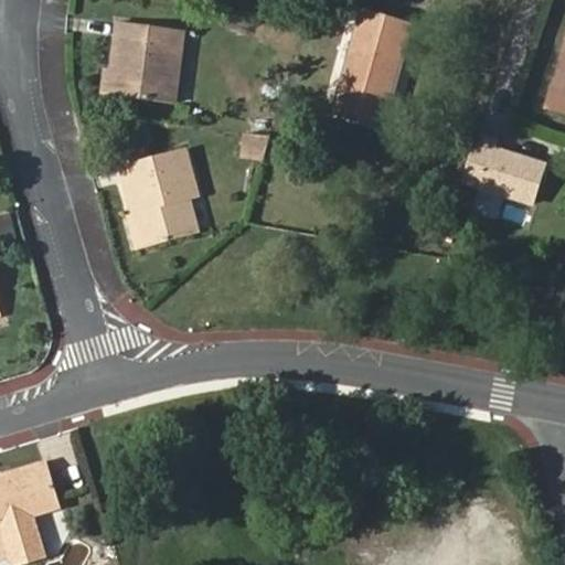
[(409,27),(364,13),(337,114),(381,126),(409,27)]
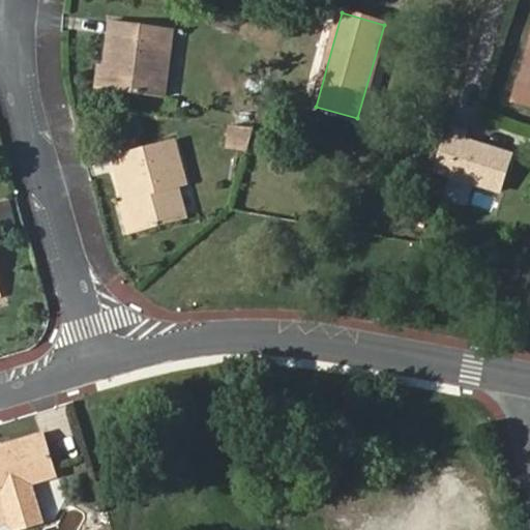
[(105,66),(101,89),(164,97),(172,30),(111,23),(105,66)]
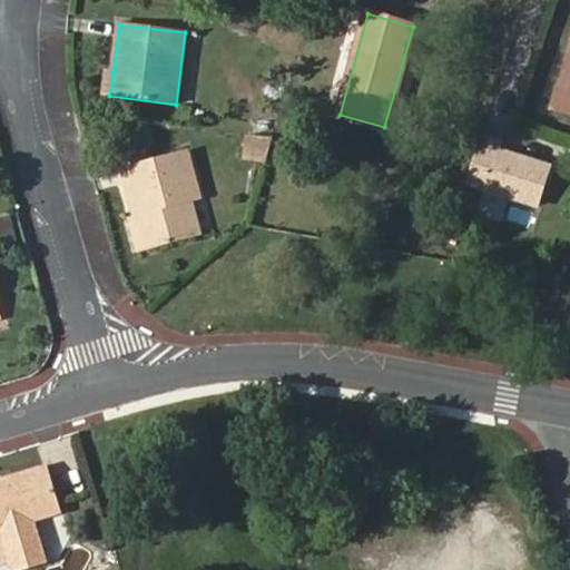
[(569,94),(569,49),(557,90),(569,94)]
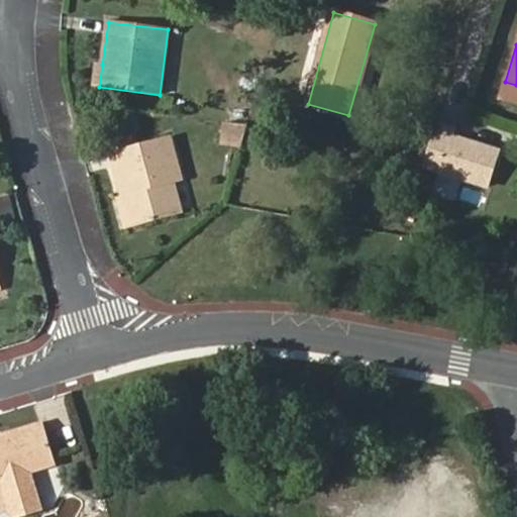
[(92,86),(99,87),(102,65),(94,64),(92,86)]
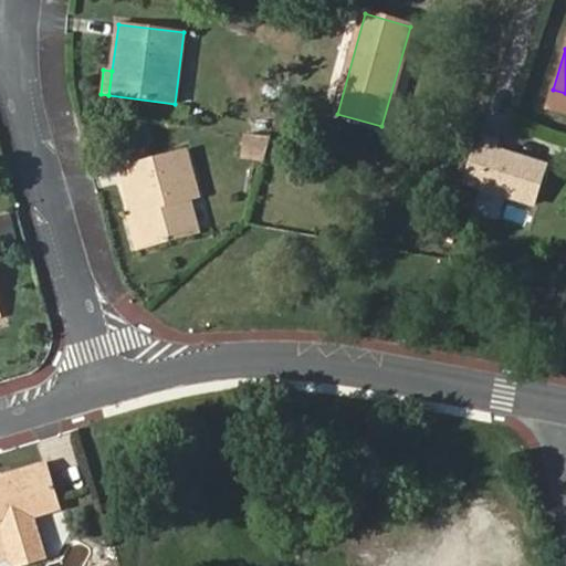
[(264,159),(271,138),(245,135),(243,158),(264,159)]
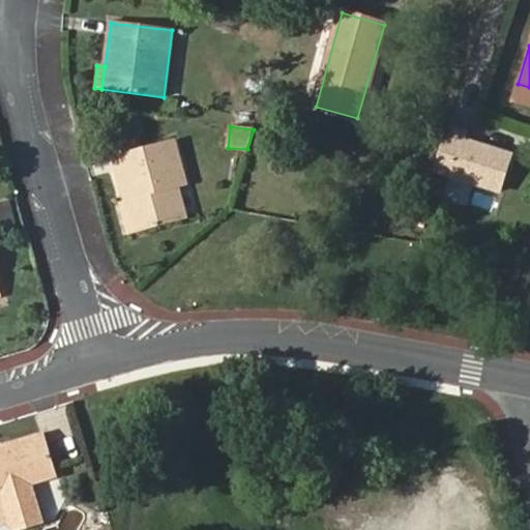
[(501,190),(512,153),(474,141),(476,135),(460,129),(445,171),(501,190)]
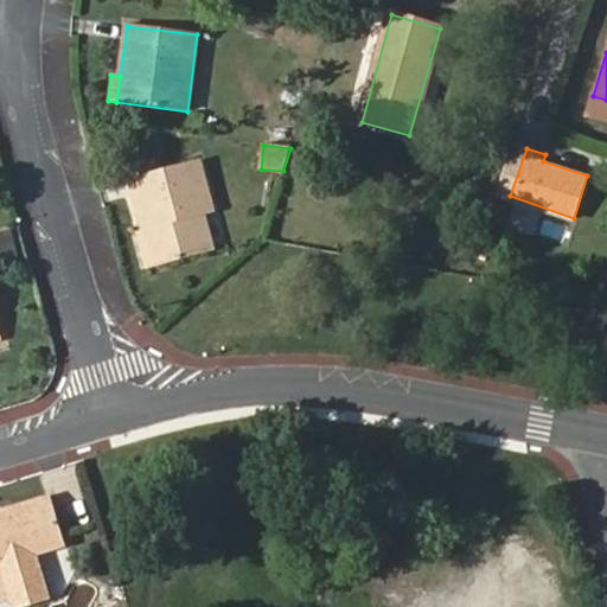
[(144,231),(153,267),(211,251),(202,215),(211,213),(197,161),(129,179),(144,231)]
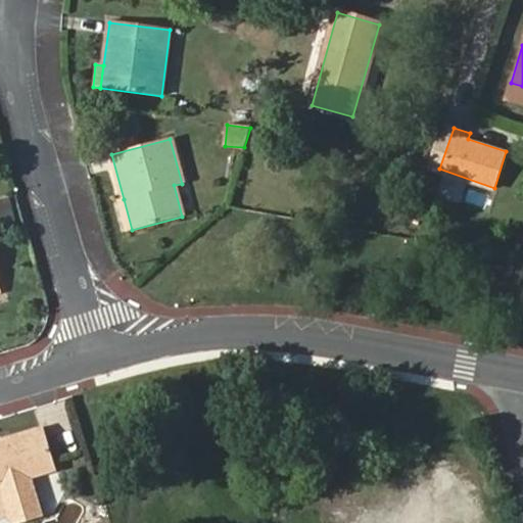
[(503,190),(515,154),(506,151),(494,188),(503,190)]
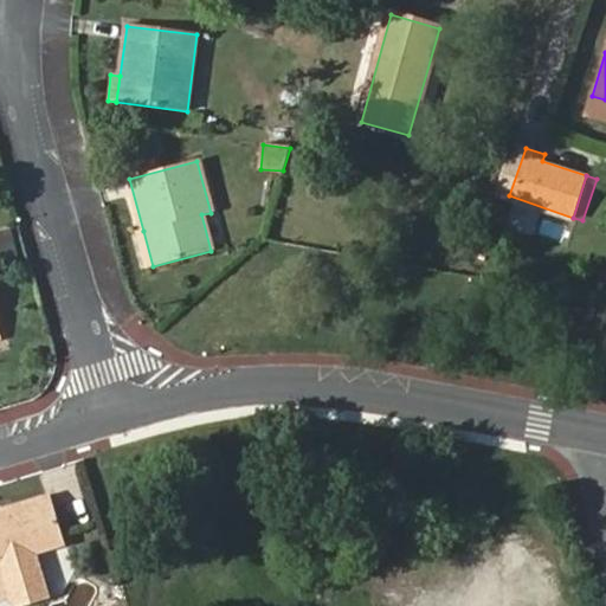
[(144,268),(153,266),(143,231),(134,234),(144,268)]
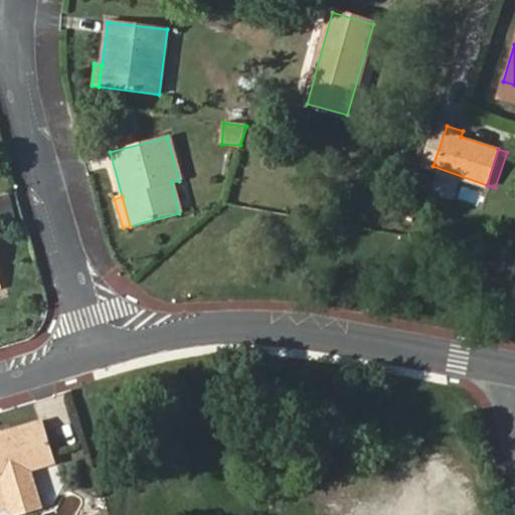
[(55,464),(41,424),(0,435),(0,507),(8,505),(10,514),(21,514),(40,510),(29,470),(55,464)]
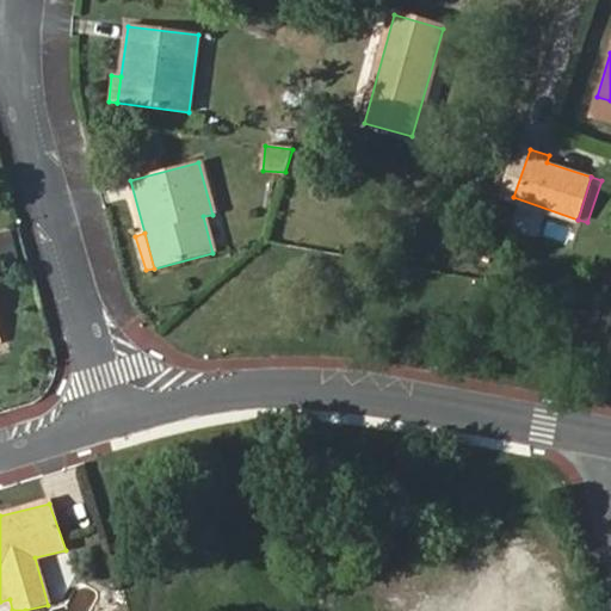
All buildings are outlined.
